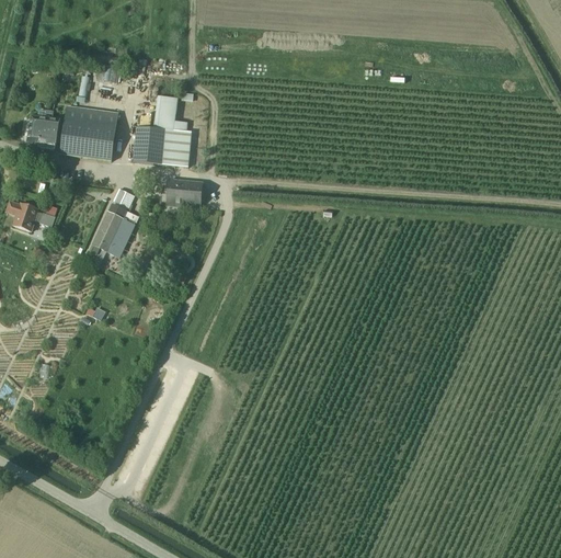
[(126,65),(127,57),(111,56),(112,52),(96,50),(95,61),(126,65)]
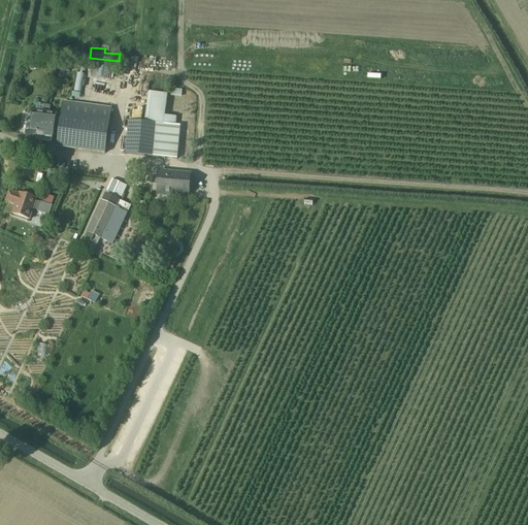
[(85,62),(77,62),(72,88),(79,89),(85,62)]
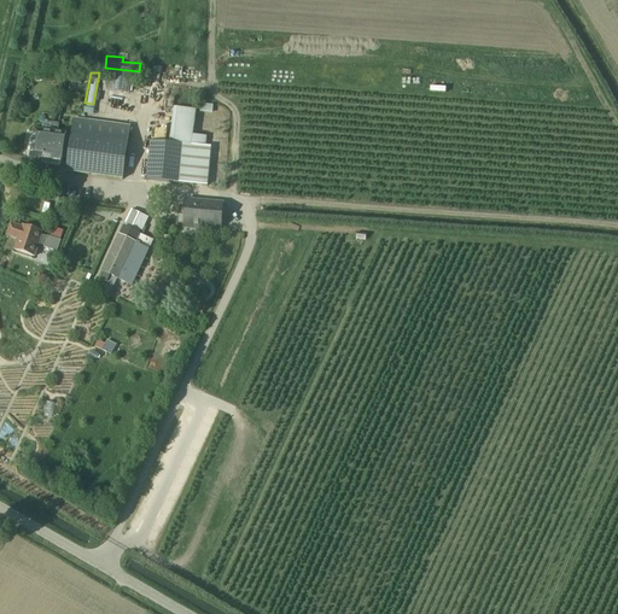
[(127,76),(108,74),(106,87),(124,89),(127,76)]
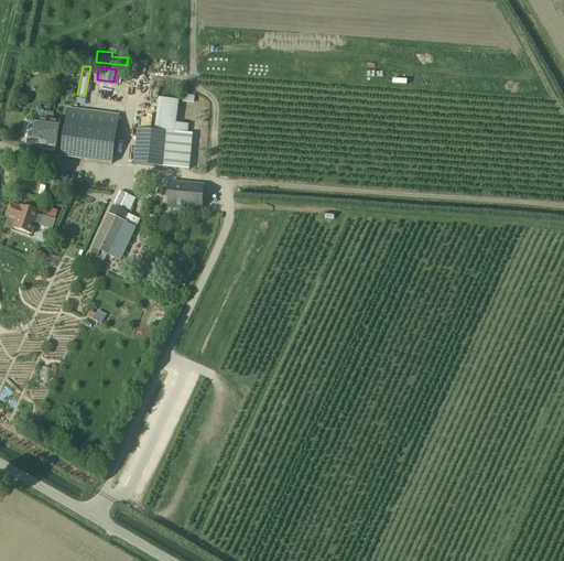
[(182,92),(181,100),(194,101),(194,93),(182,92)]
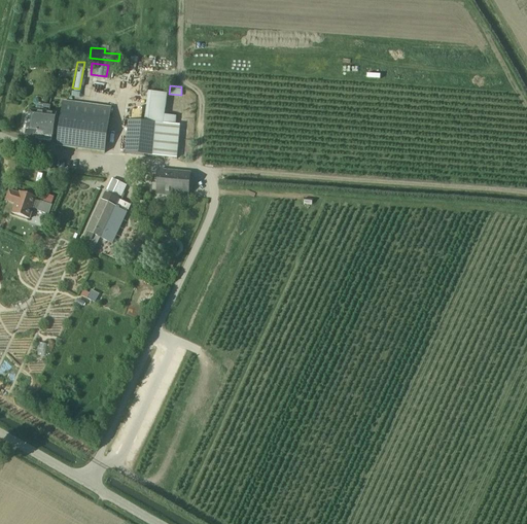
[(144,119),(128,118),(125,151),(151,153),(177,155),(180,123),(175,123),(176,114),(164,113),(166,92),(147,90),(144,119)]
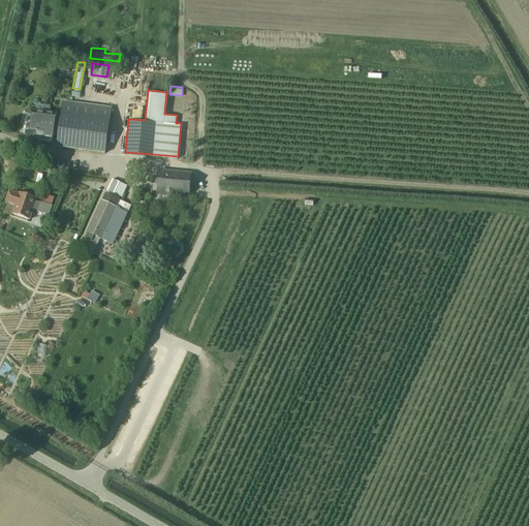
[(109,118),(111,105),(63,99),(62,112),(57,144),(103,151),(109,118)]
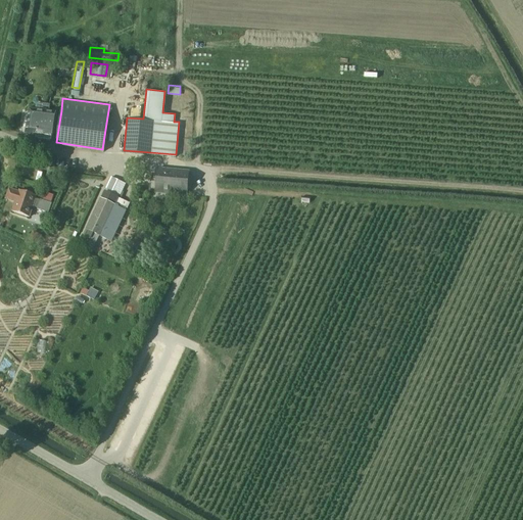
[(35,107),(29,106),(26,131),(37,133),(37,136),(51,139),(55,110),(49,109),(49,103),(36,101),(35,107)]
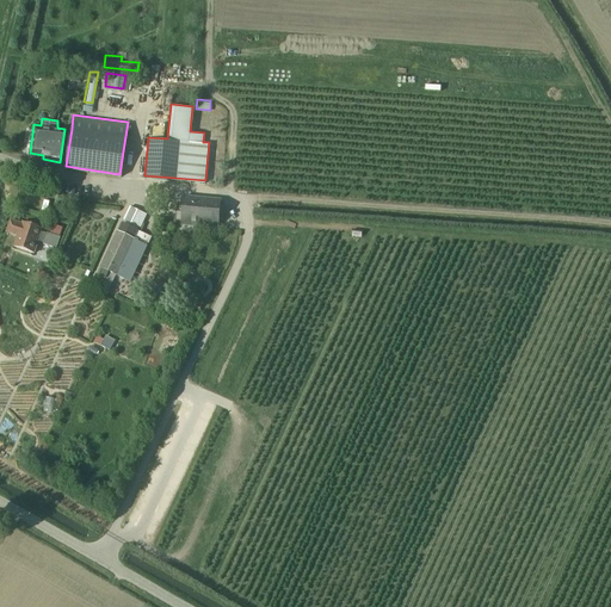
[(221,198),(183,194),(180,220),(218,223),(221,198)]
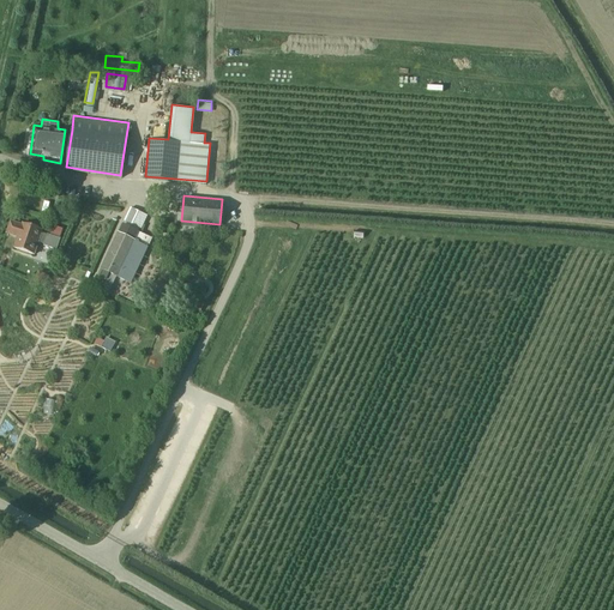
[(132,223),(138,209),(130,205),(124,218),(132,223)]
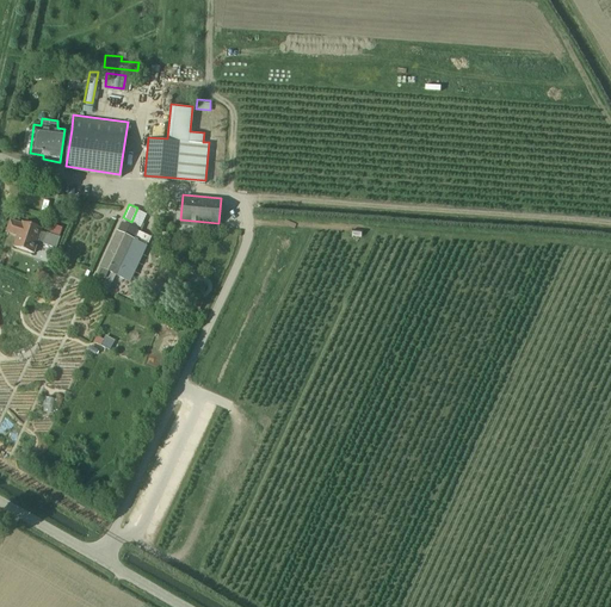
[(23,220),(22,222),(11,218),(6,230),(18,234),(14,245),(34,252),(37,239),(43,241),(43,242),(56,247),(60,235),(47,230),(47,231),(41,229),(42,227),(23,220)]
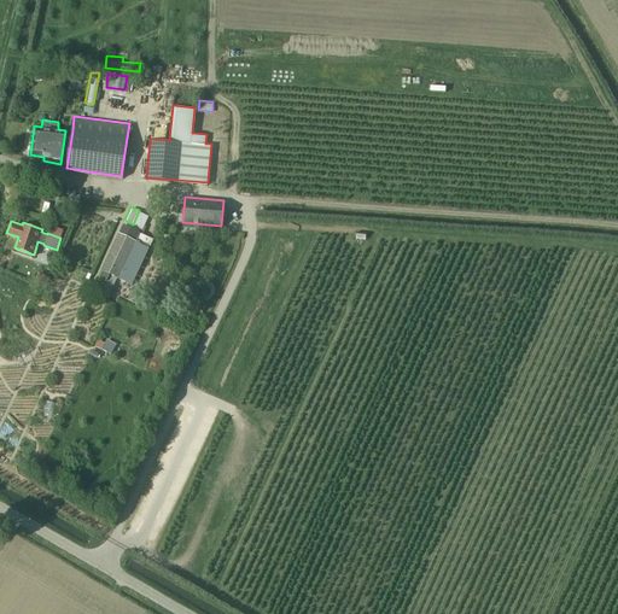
[(123,223),(103,268),(130,282),(147,246),(146,246),(150,238),(138,232),(139,231),(123,223)]
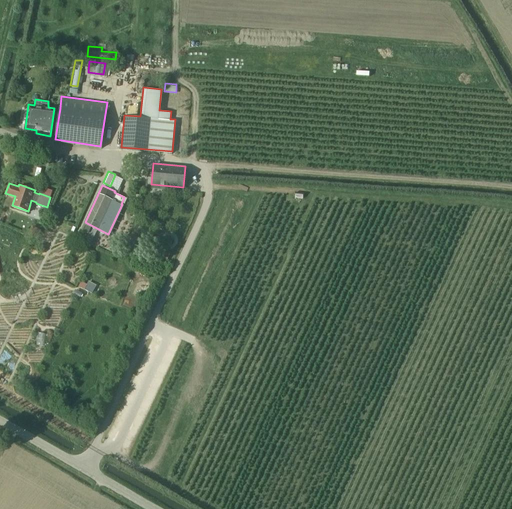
All buildings are outlined.
